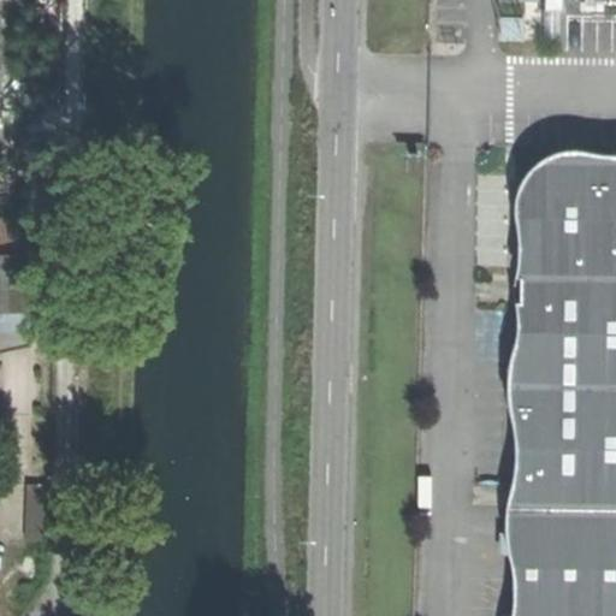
[(15,0),(11,171),(58,170),(63,0),(15,0)]
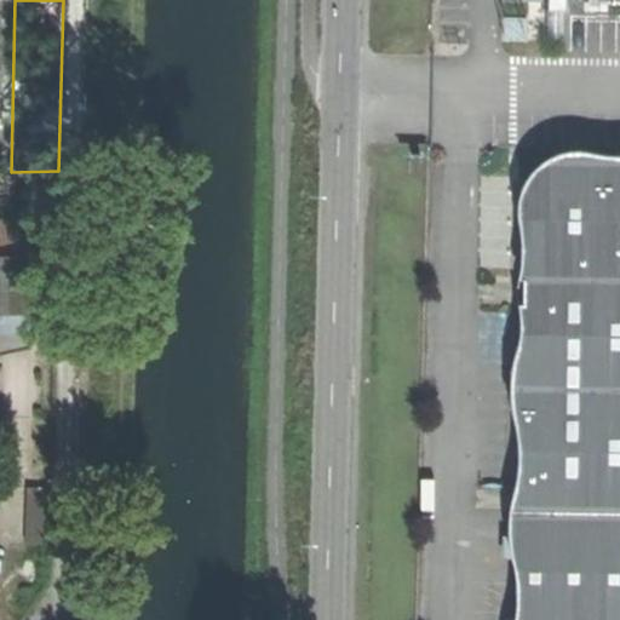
[(619,619),(619,156),(612,155),(601,155),(589,151),(577,151),(561,155),(550,159),(538,167),(528,179),(522,191),(518,202),(520,212),(521,225),(521,241),(521,259),(520,273),(517,286),(518,304),(521,325),(520,336),(517,350),(512,368),(510,390),(512,407),(518,431),(520,447),(521,469),(516,486),(511,505),(509,524),(509,541),(512,558),(516,577),(517,598),(515,618),(514,619),(619,619)]
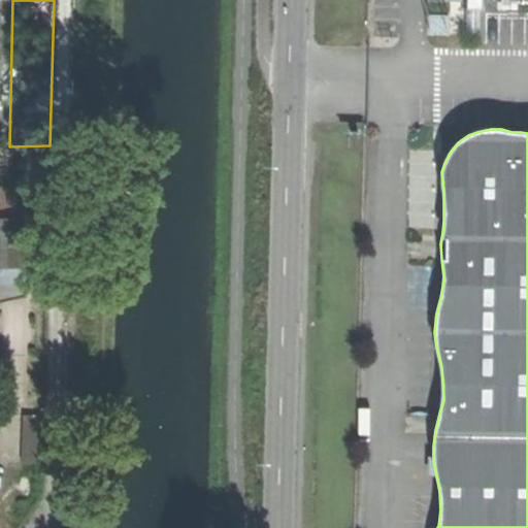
[(0,174),(14,171),(9,146),(8,140),(0,142),(0,174)]
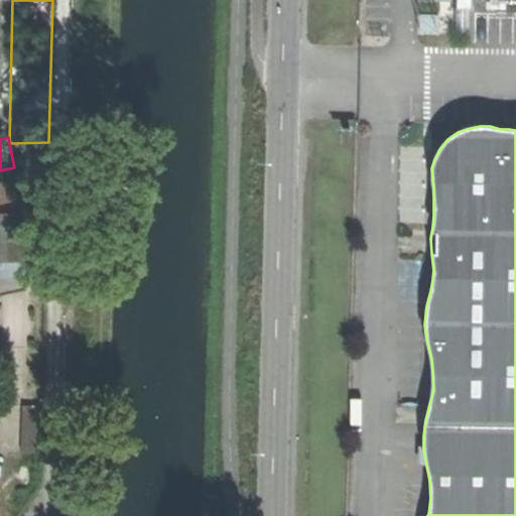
[(0,197),(15,194),(11,178),(0,180),(0,197)]
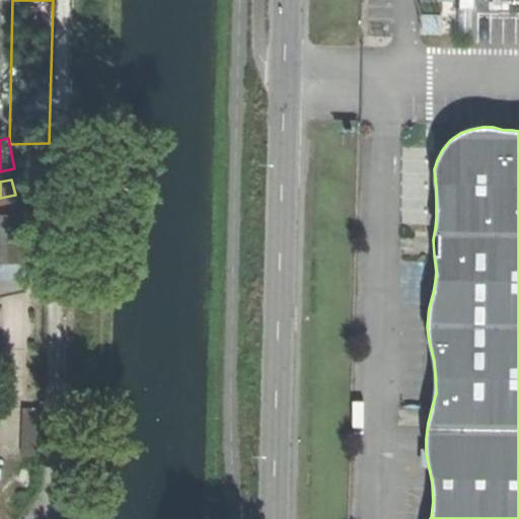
[(0,257),(26,258),(26,234),(26,210),(0,209),(0,257)]
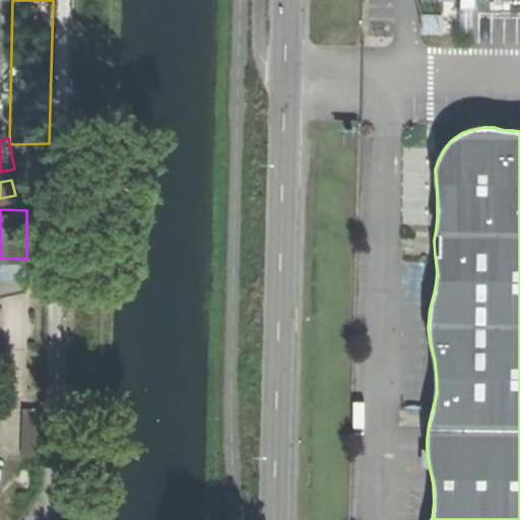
[(23,450),(38,450),(39,402),(23,402),(23,450)]
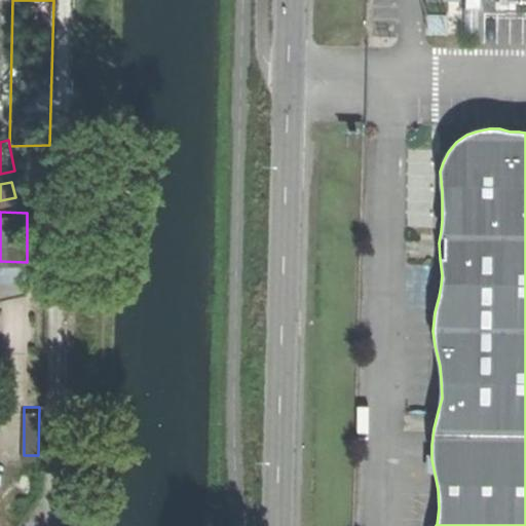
All buildings are outlined.
